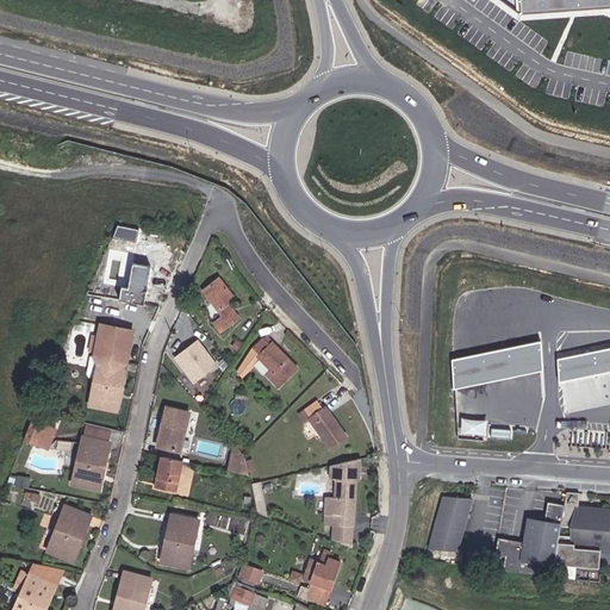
[(609,0),(524,0),(527,19),(609,12),(609,0)]
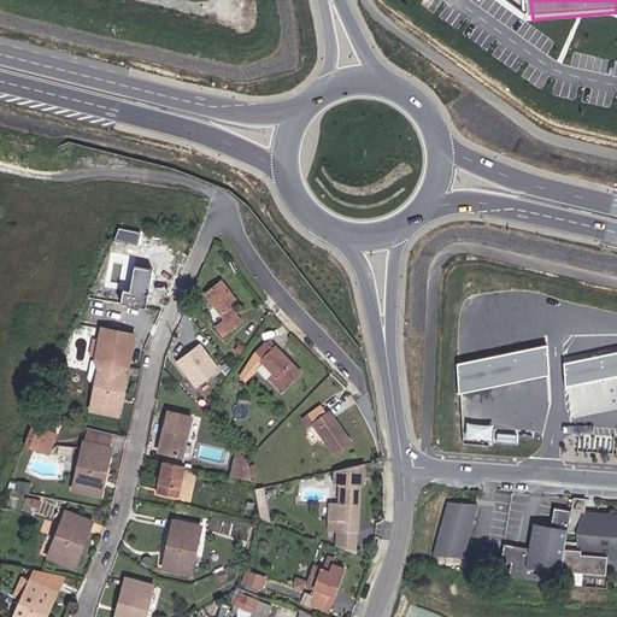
[(153,269),(135,265),(130,291),(124,289),(122,303),(147,307),(150,294),(147,294),(147,289),(150,289),(153,269)]
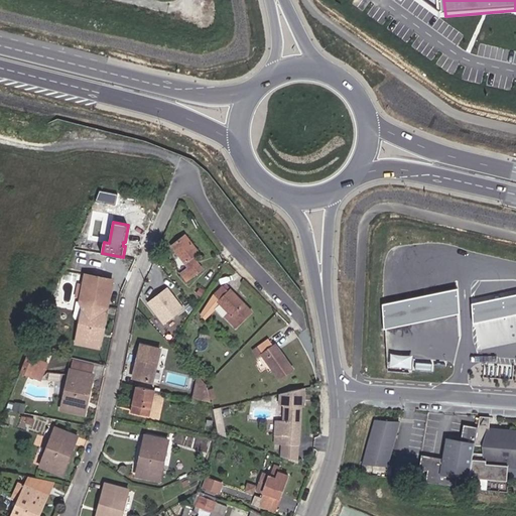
[(192,257),(199,253),(185,236),(172,246),(188,267),(181,273),(187,281),(200,272),(194,265),(197,263),(192,257)]
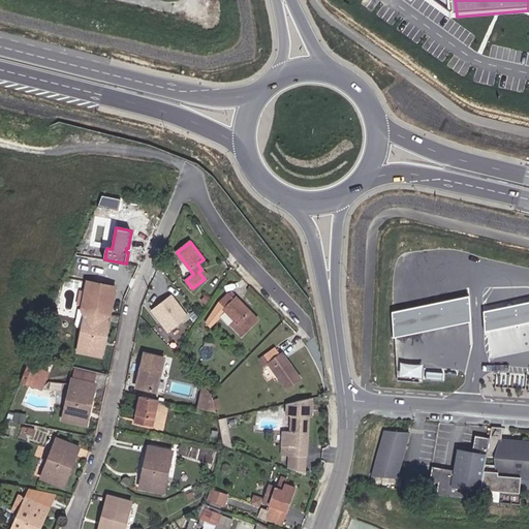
[(104,342),(115,287),(87,282),(82,309),(85,316),(79,351),(96,355),(99,341),(104,342)]
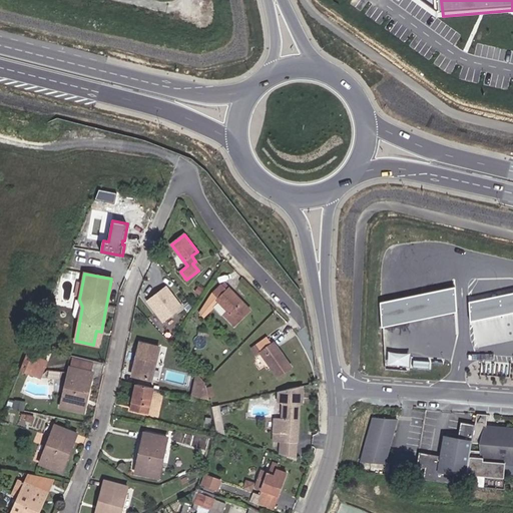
[(203,318),(213,307),(221,315),(223,314),(227,310),(238,322),(250,311),(228,289),(226,291),(221,285),(213,293),(199,314),(203,318)]
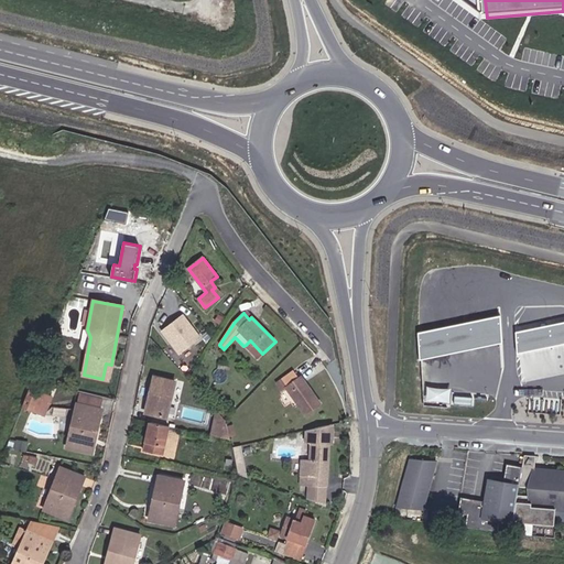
[(201,338),(182,314),(161,331),(179,354),(201,338)]
